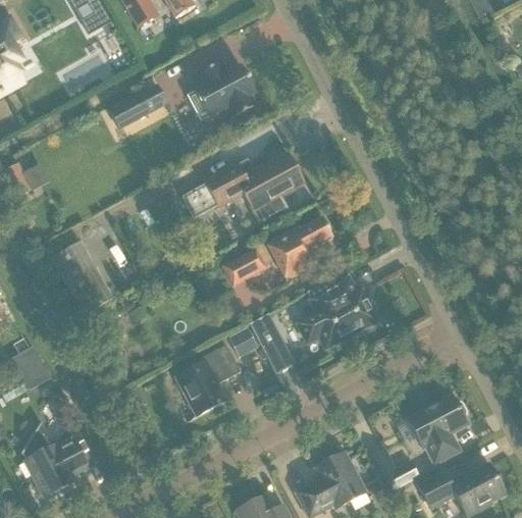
[(70,0),(89,32),(110,20),(99,0),(70,0)]
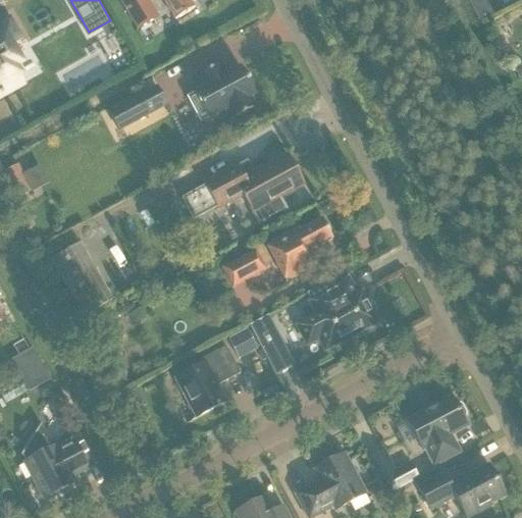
[(122,0),(139,26),(158,13),(150,0),(164,0),(175,17),(194,6),(191,0),(122,0)]
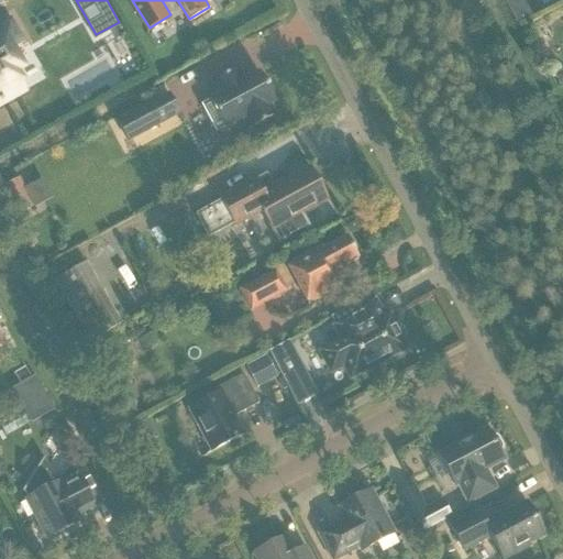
[(0,99),(24,87),(14,68),(22,64),(12,45),(21,41),(10,20),(0,24),(0,99)]
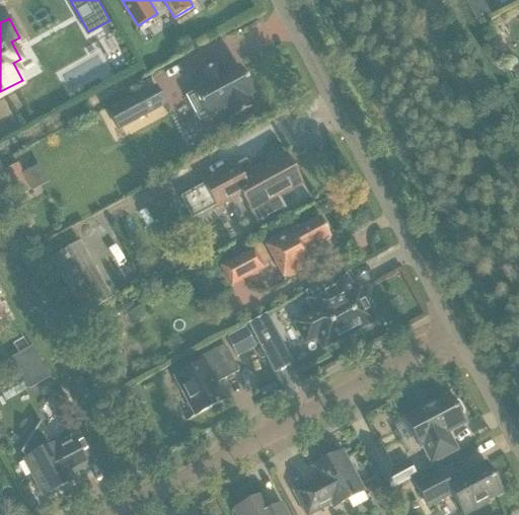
[(199,118),(226,102),(231,112),(247,102),(243,93),(252,88),(238,63),(220,73),(214,62),(195,72),(201,83),(184,92),(199,118)]
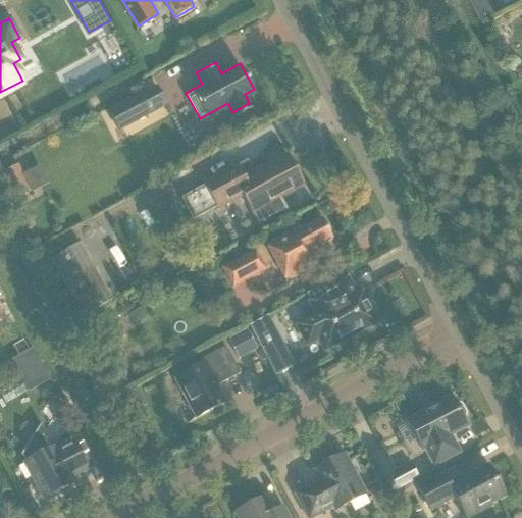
[(139,92),(108,108),(118,127),(150,111),(139,92)]
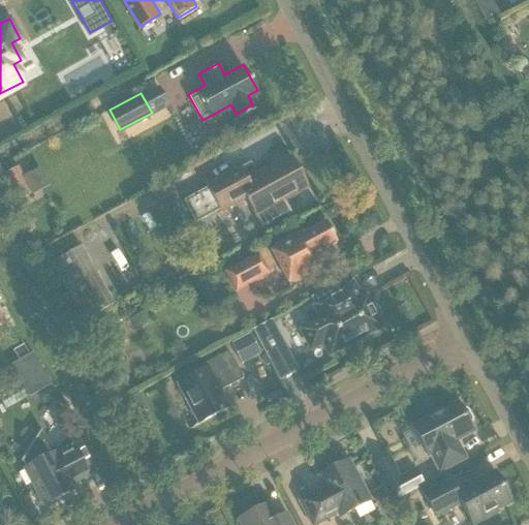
[(290,209),(284,197),(308,185),(291,153),(247,178),(240,164),(207,183),(208,185),(183,197),(194,220),(219,207),(220,209),(245,195),(260,224),(290,209)]
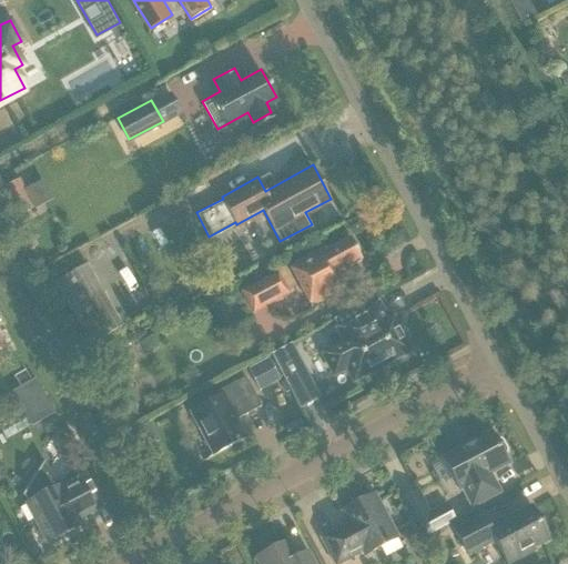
[(362,257),(351,235),(326,248),(324,244),(290,263),(311,303),(345,284),(337,270),(362,257)]
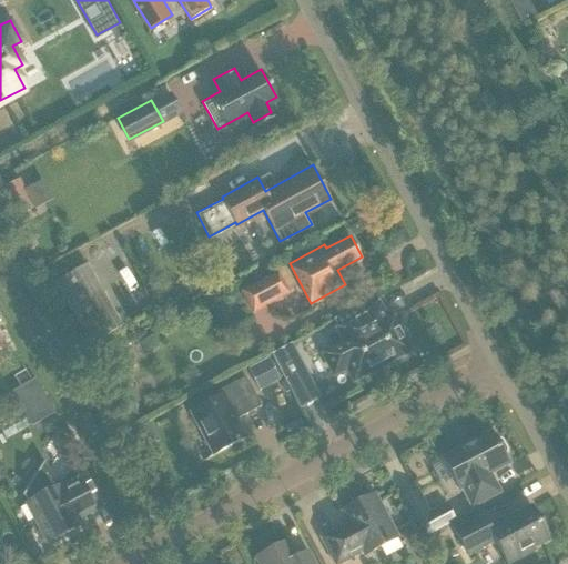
[(94,338),(120,323),(85,260),(60,274),(94,338)]
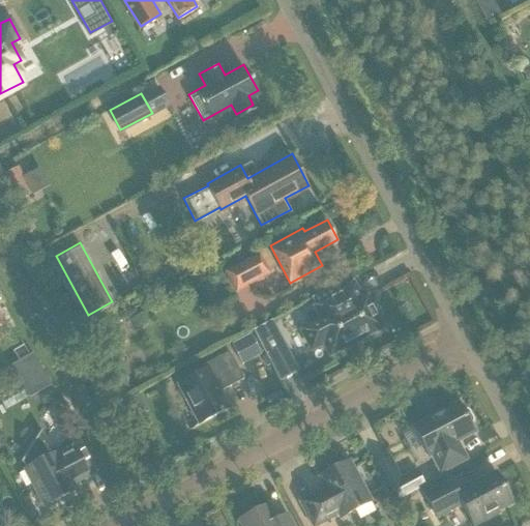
[(259,250),(224,268),(235,290),(270,272),(259,250)]
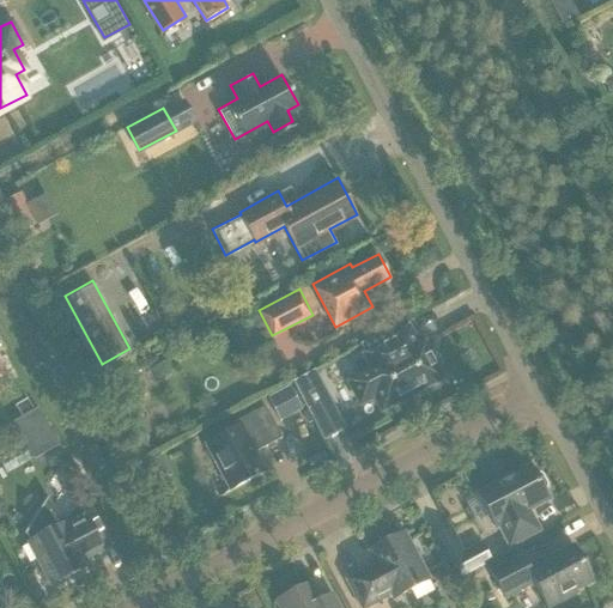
[(364,351),(372,366),(349,380),(359,400),(374,393),(382,407),(442,375),(424,340),(417,342),(408,327),(392,336),(387,327),(359,341),(364,351)]
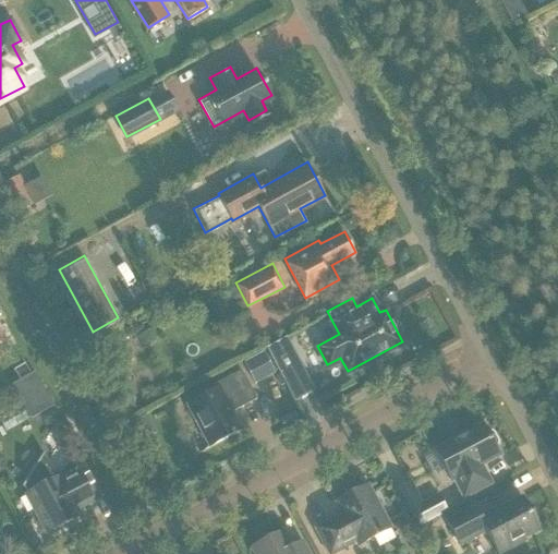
[(287,335),(266,345),(282,375),(302,364),(287,335)]
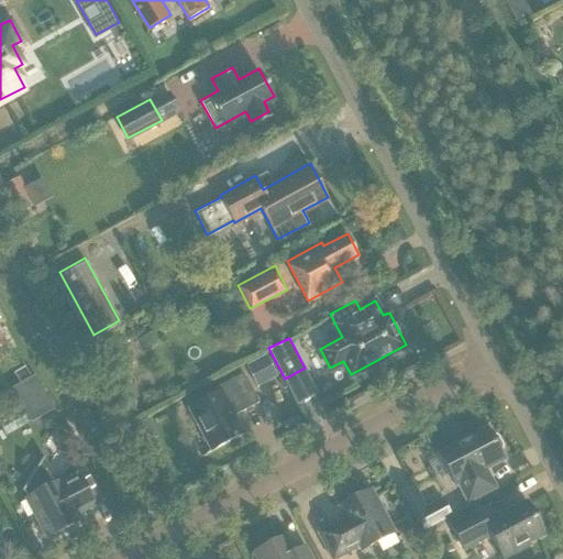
[(257,384),(277,373),(265,351),(245,362),(257,384)]
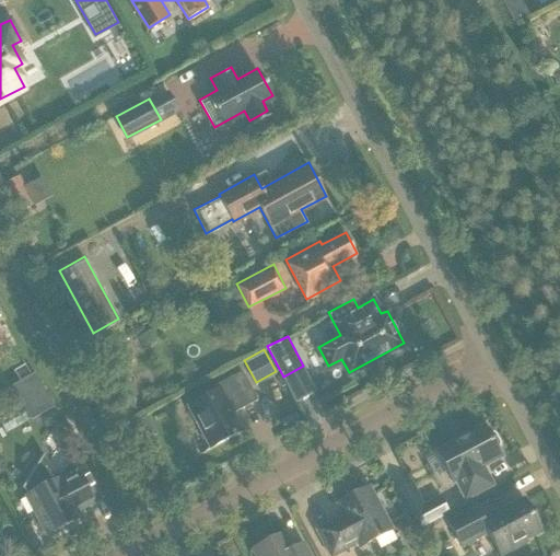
[(257,398),(242,369),(216,383),(218,387),(188,403),(210,444),(200,450),(201,451),(242,429),(232,412),(257,398)]
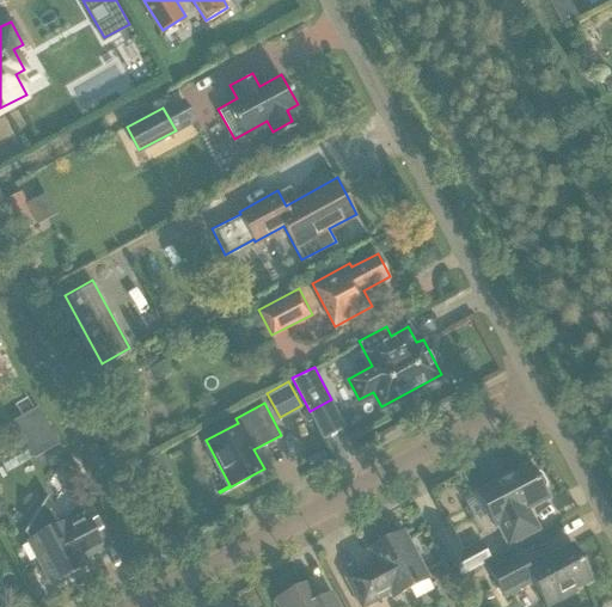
[(57,441),(37,404),(12,418),(34,455),(57,441)]
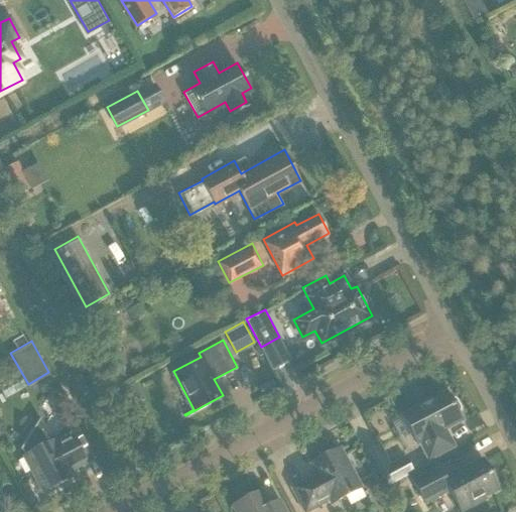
[(444,427),(462,418),(458,411),(459,406),(455,398),(449,396),(446,390),(402,413),(416,441),(419,440),(428,457),(453,444),(444,427)]
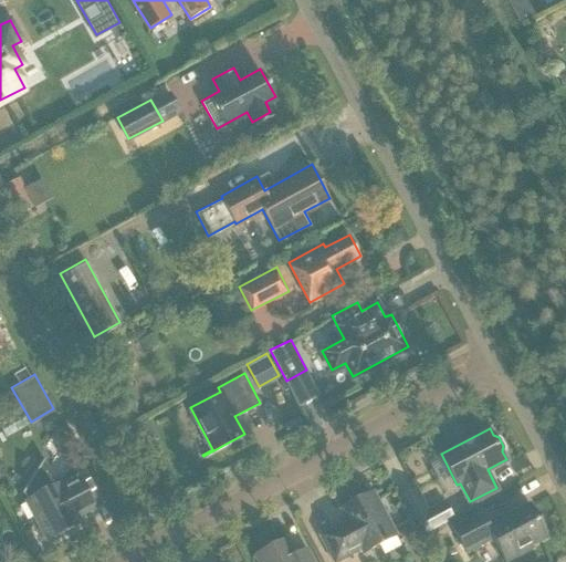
[(30,497),(25,499),(46,539),(82,520),(79,513),(94,506),(79,476),(63,485),(61,480),(58,482),(40,465),(44,457),(43,456),(21,490),(22,491),(23,490),(30,497)]
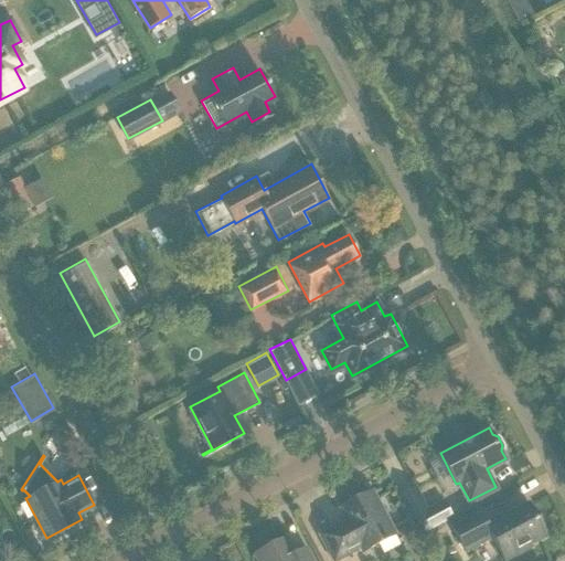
[(372,489),(339,507),(345,518),(319,532),(334,560),(360,546),(362,550),(395,532),(372,489)]
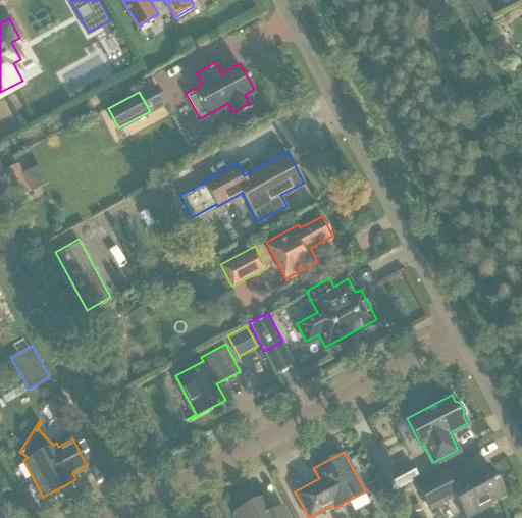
[(387,456),(373,463),(388,491),(403,483),(387,456)]
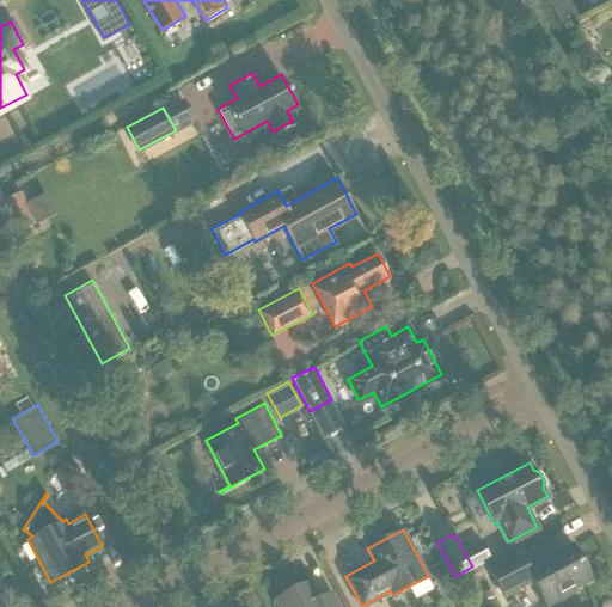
[(546,557),(545,555),(526,565),(519,551),(490,566),(505,594),(533,578),(546,604),(575,588),(574,586),(591,577),(573,544),(546,557)]
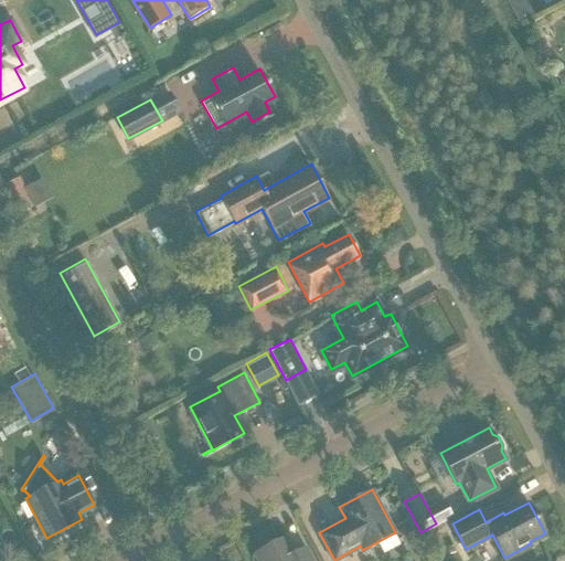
[(316,560),(307,543),(295,550),(287,533),(252,552),(256,560),(316,560)]
